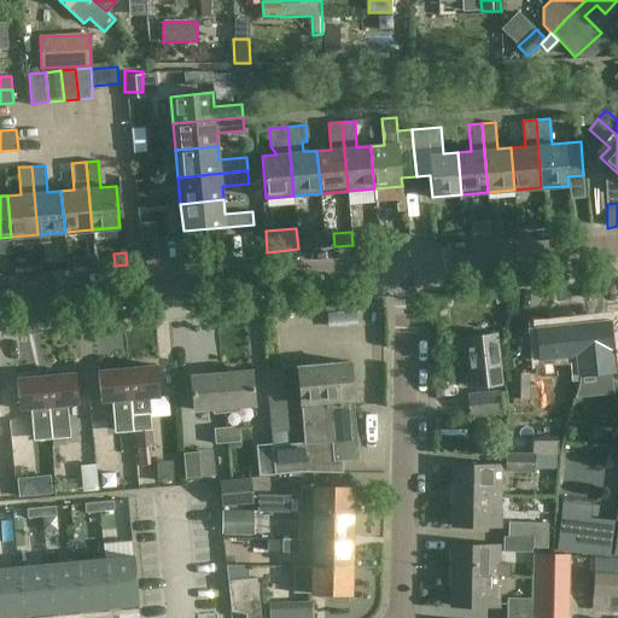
[(610,321),(573,326),(576,353),(578,377),(616,372),(613,348),(612,348),(610,321)]
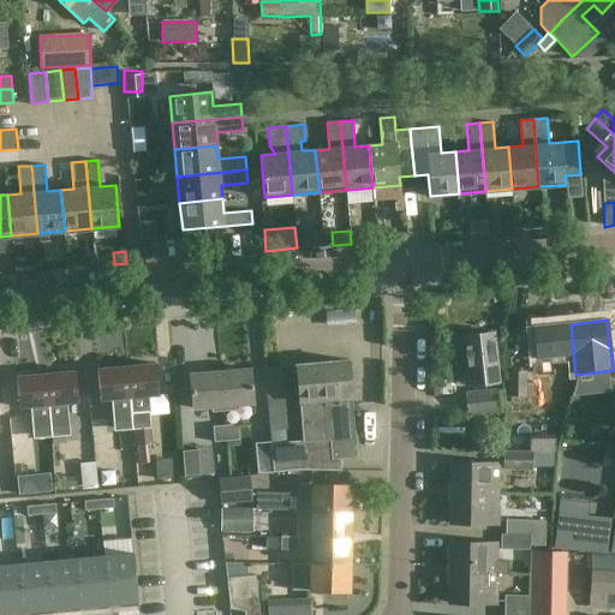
[(550,370),(549,353),(573,351),(571,324),(533,328),(537,354),(532,354),(533,371),(550,370)]
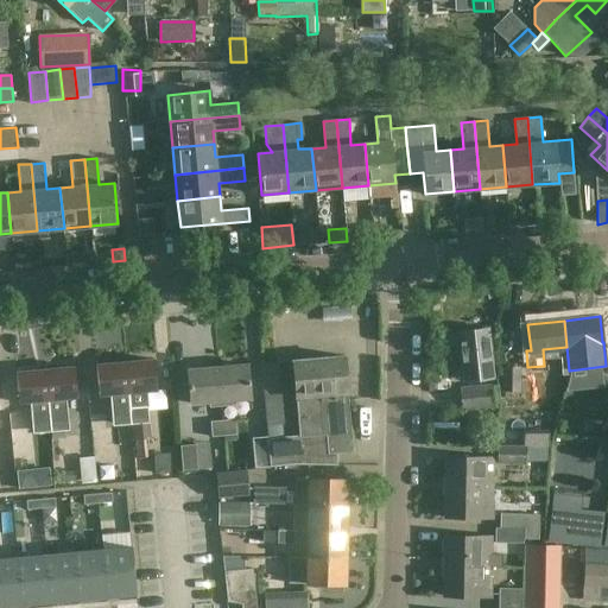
[(495,362),(491,363),(487,328),(458,331),(463,380),(498,377),(495,362)]
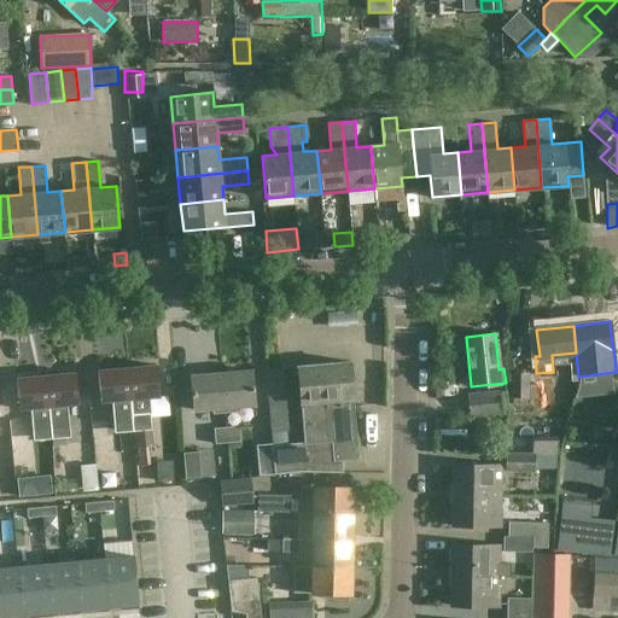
[(350,361),(297,366),(304,443),(272,447),(274,474),(299,472),(342,473),(343,459),(359,458),(353,397),(354,397),(350,361)]
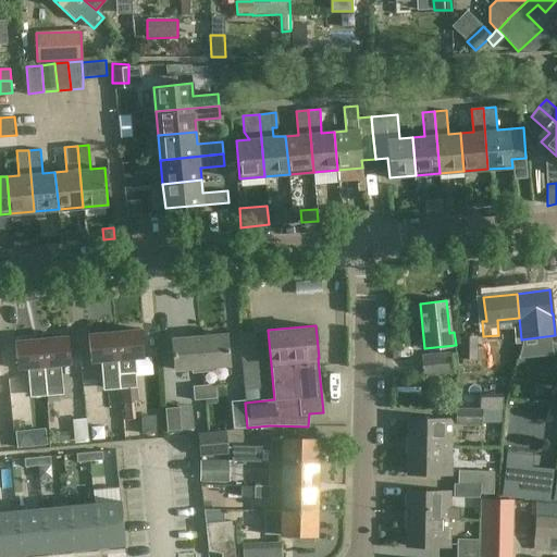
[(144,357),(141,329),(115,331),(118,359),(119,372),(130,371),(130,373),(136,372),(134,357),(144,357)]
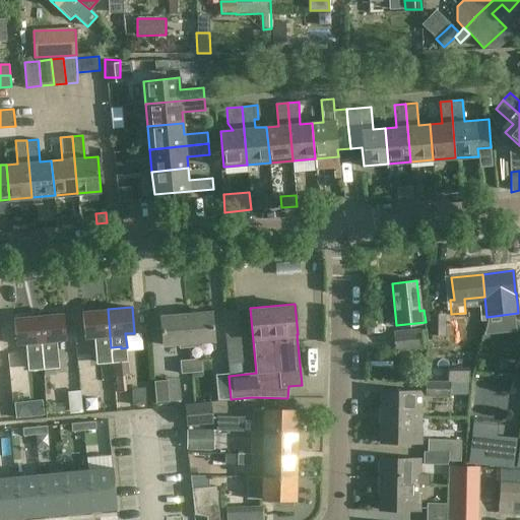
[(108,309),(82,312),(84,337),(99,336),(100,348),(111,347),(110,335),(108,309)]
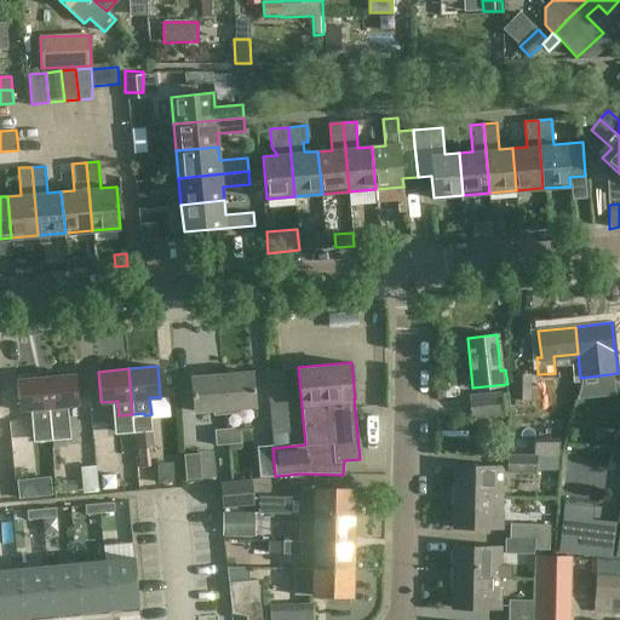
[(285,369),(267,371),(273,434),(290,432),(285,369)]
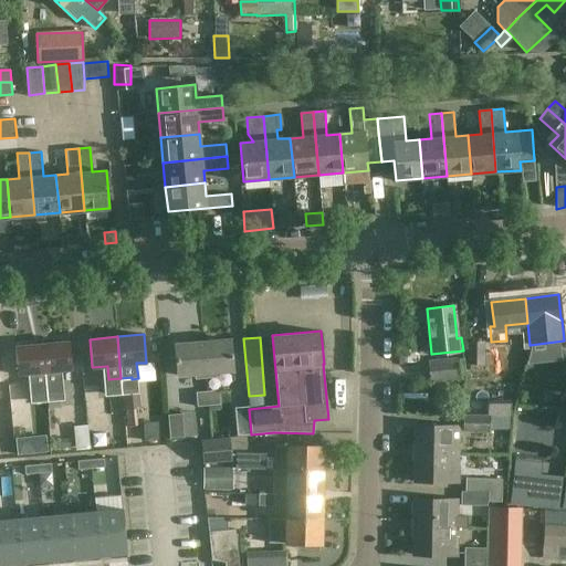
[(230,338),(202,341),(206,378),(217,377),(216,371),(232,369),(230,338)]
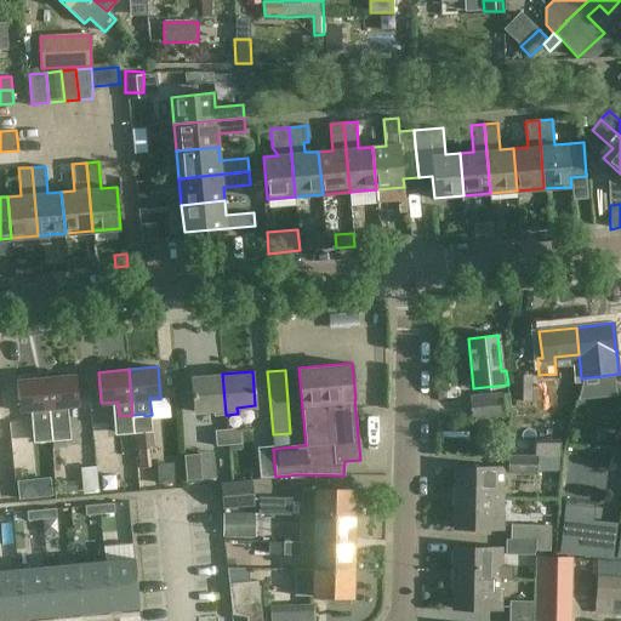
[(79,405),(77,374),(46,376),(50,408),(51,422),(63,421),(64,421),(63,406),(79,405)]
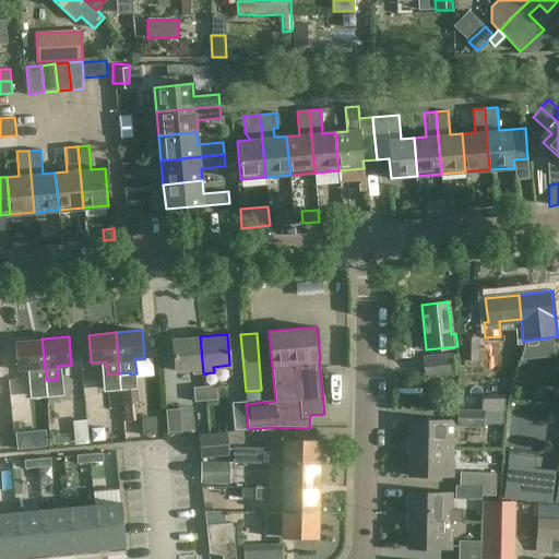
[(173,339),(176,370),(192,368),(192,373),(203,373),(200,336),(173,339)]
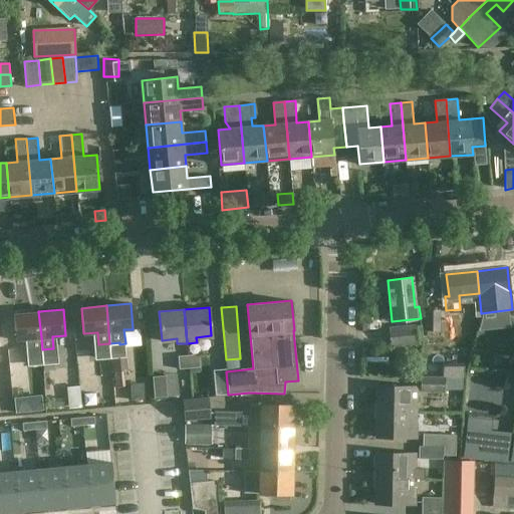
[(425,331),(440,331),(440,310),(425,310),(425,331)]
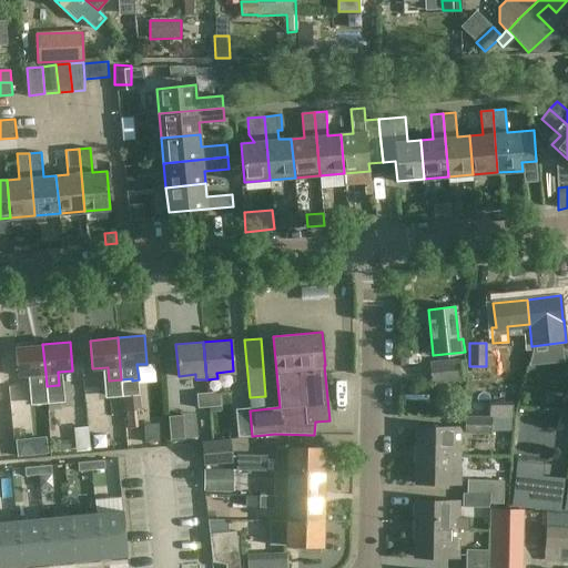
[(18,375),(46,373),(42,344),(16,347),(18,375)]
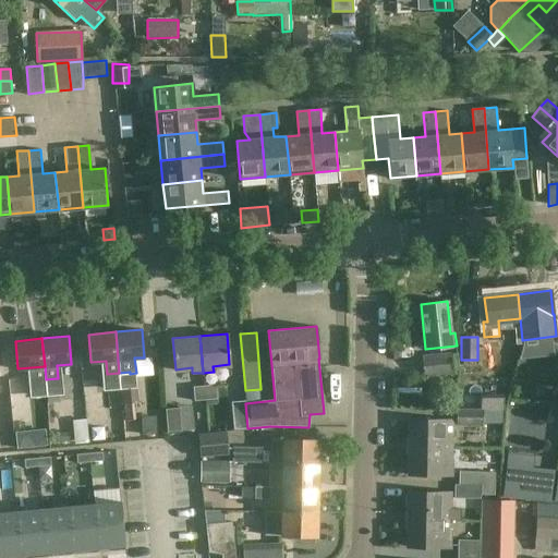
[(424,375),(452,373),(451,353),(422,355),(424,375)]
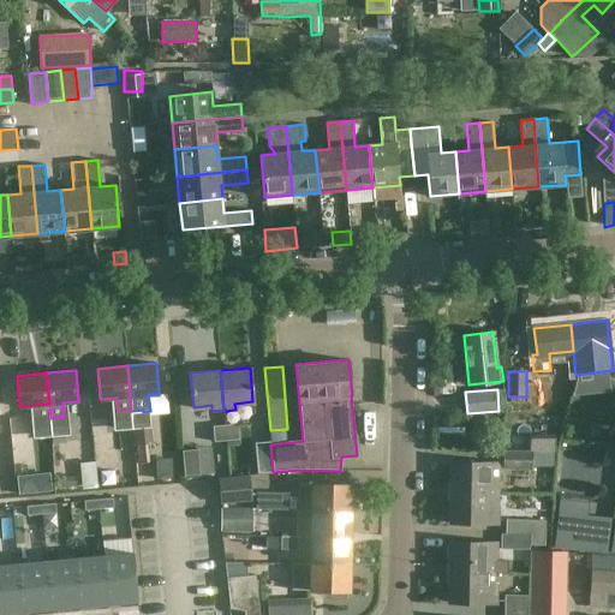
[(143,412),(143,410),(131,411),(132,427),(144,425),(143,412)]
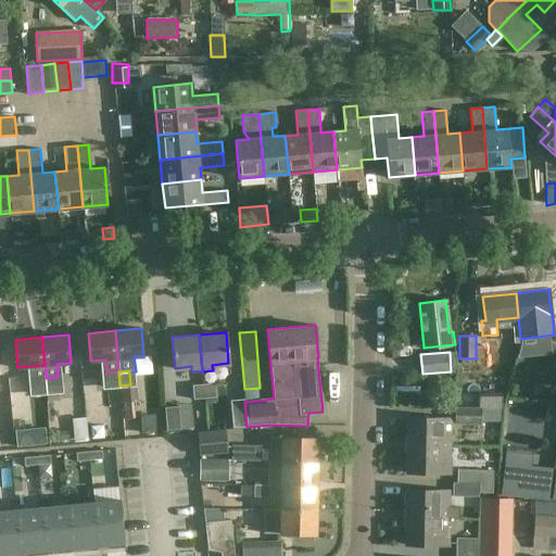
[(108,387),(119,386),(118,371),(106,373),(108,387)]
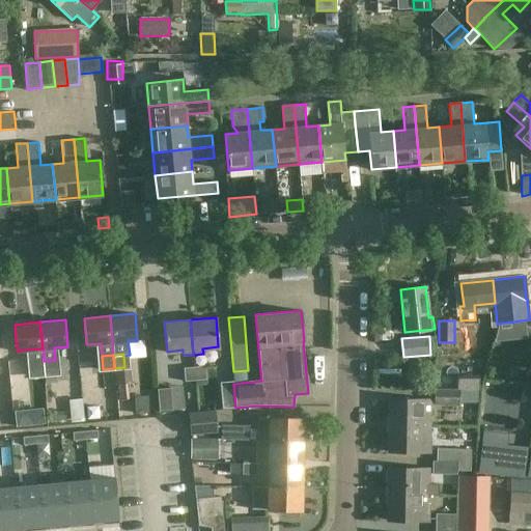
[(54,360),(44,361),(45,375),(55,374),(54,360)]
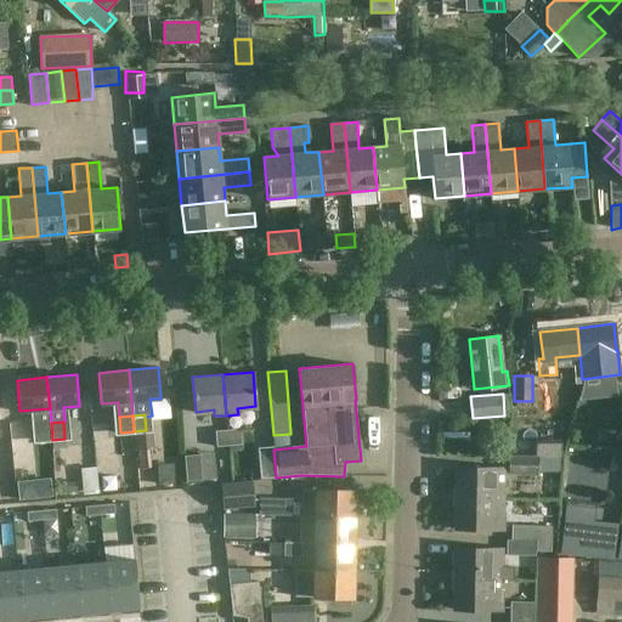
[(39,441),(52,440),(51,423),(38,424),(39,441)]
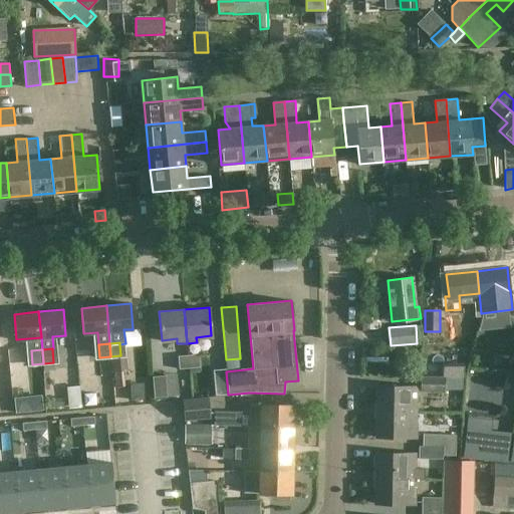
[(199,353),(188,354),(189,367),(200,366),(199,353)]
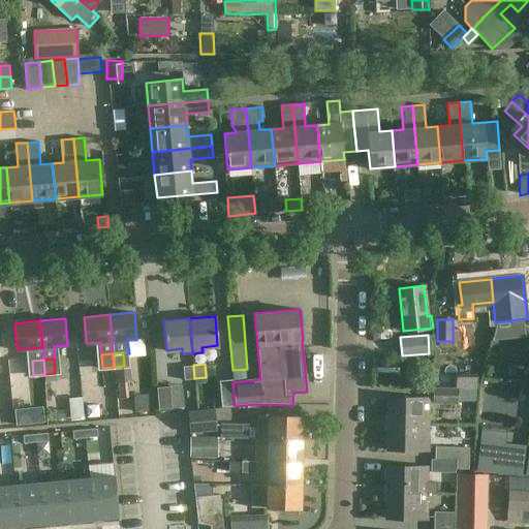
[(183,366),(184,379),(194,378),(193,365),(183,366)]
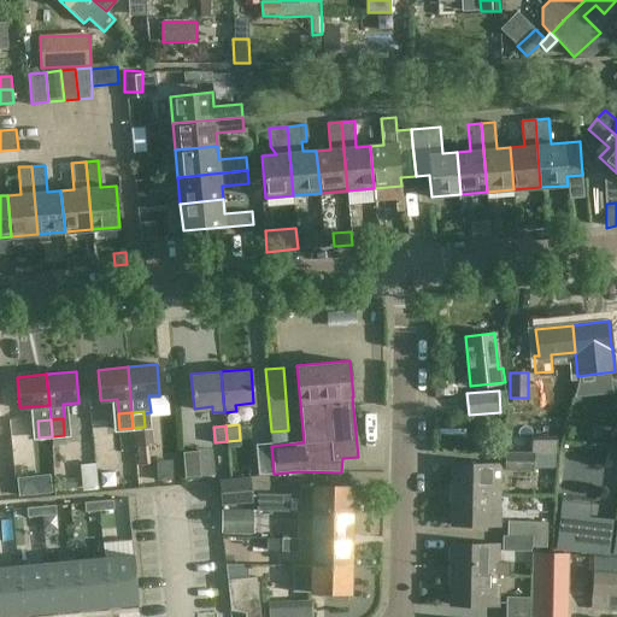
[(529,451),(552,452),(553,435),(530,435),(529,451)]
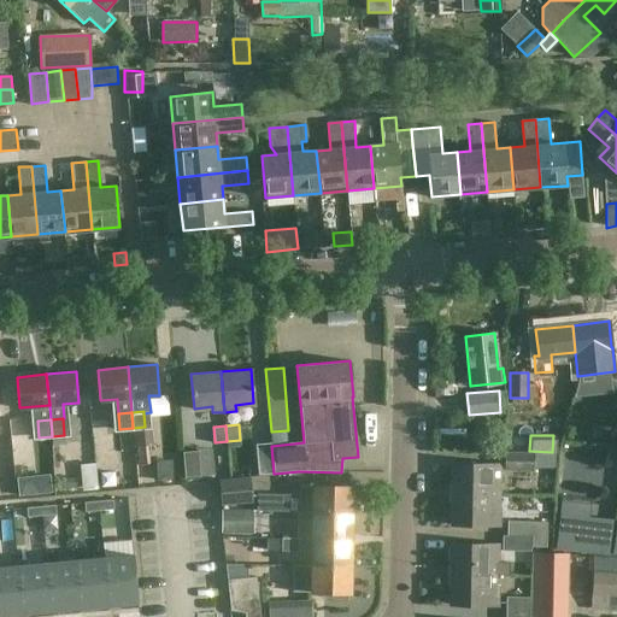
[(256,445),(259,475),(274,474),(271,446),(271,444),(256,445)]
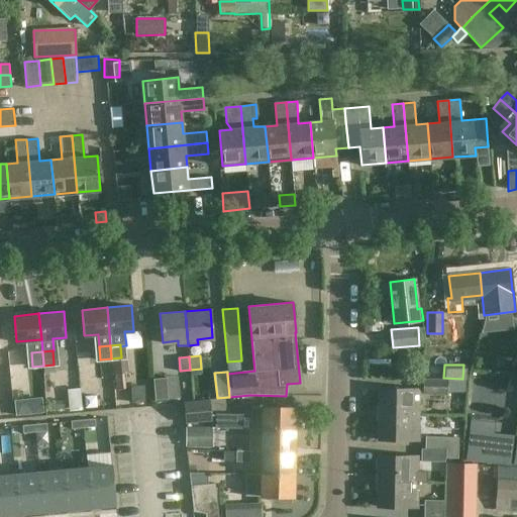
[(80,373),(65,374),(66,408),(82,407),(80,373)]
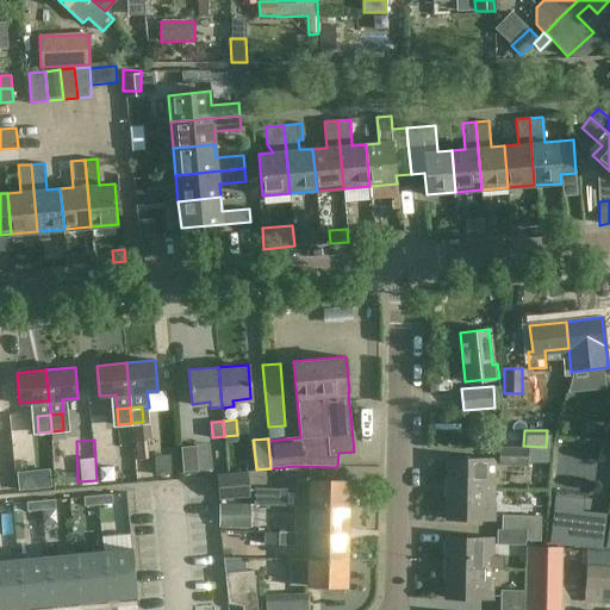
[(198,470),(195,446),(181,447),(184,471),(198,470)]
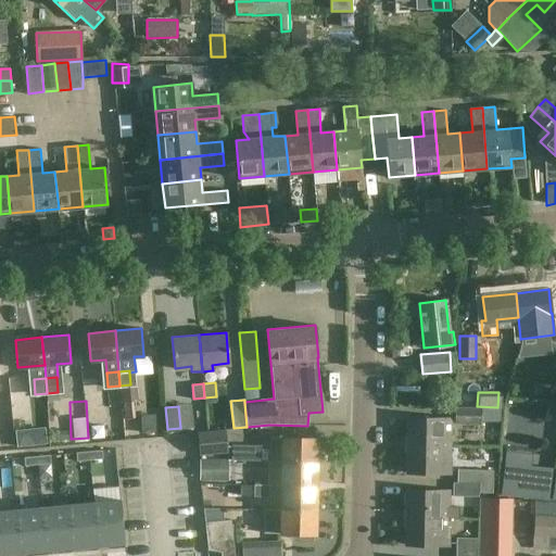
[(481,408),(455,408),(455,425),(481,425),(481,408)]
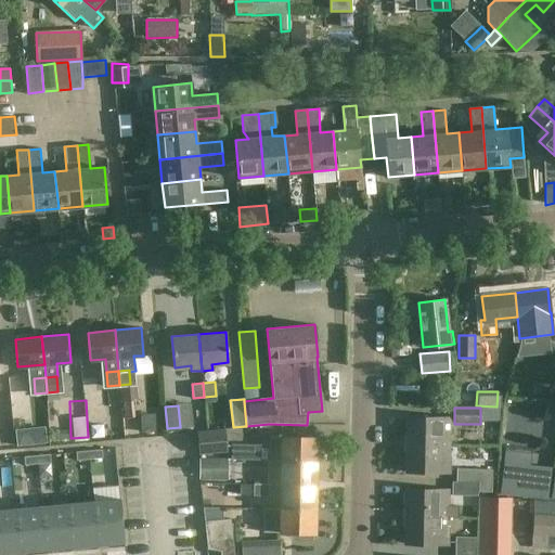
[(450,417),(407,416),(407,443),(441,444),(441,435),(450,435),(450,417)]
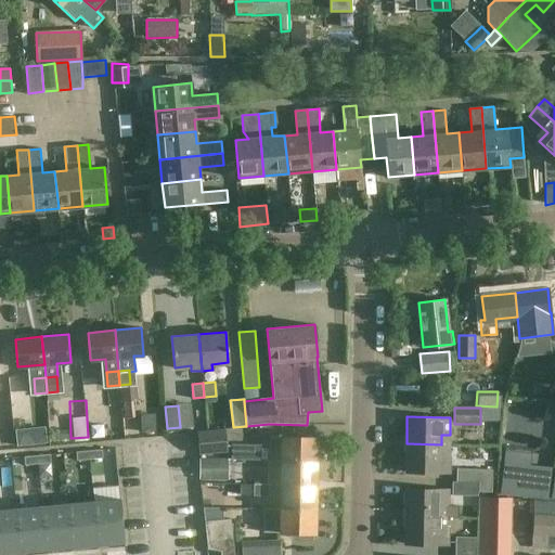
[(47,426),(29,428),(31,446),(48,443),(47,426)]
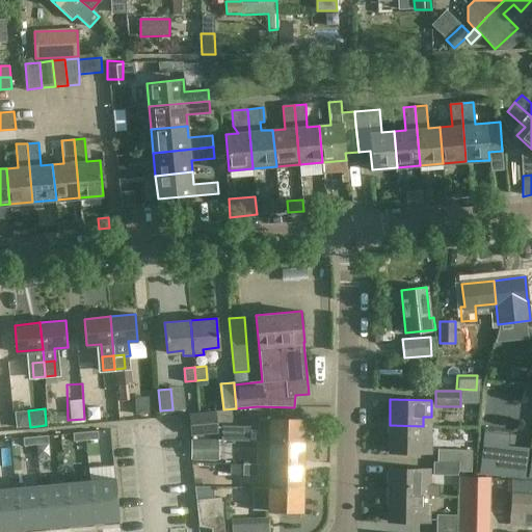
[(191,435),(218,432),(216,411),(189,414),(191,435)]
